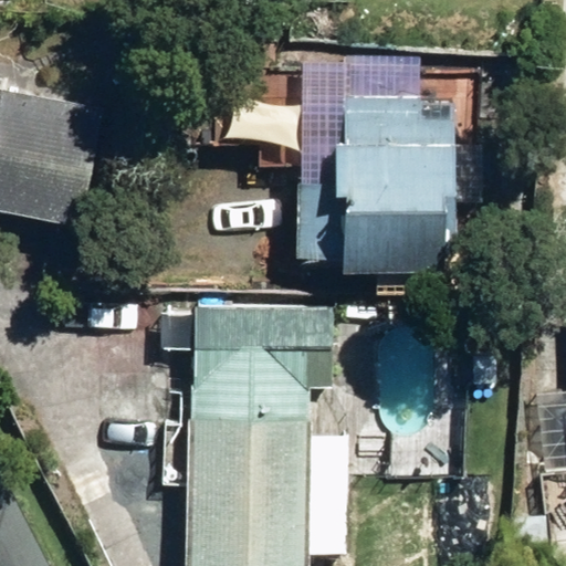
[(0,209),(71,223),(94,106),(0,87),(0,209)]
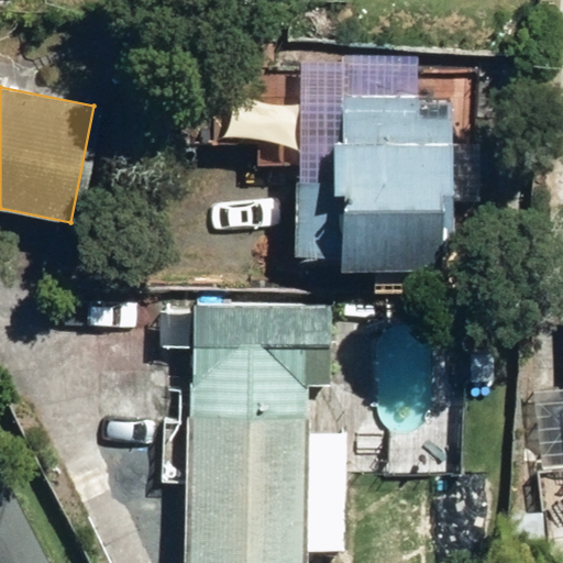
[(343,264),(443,266),(443,188),(452,188),(452,141),(448,141),(449,118),(415,118),(415,96),(340,95),(340,138),(333,138),(332,179),(293,180),(294,254),(343,254),(343,264)]
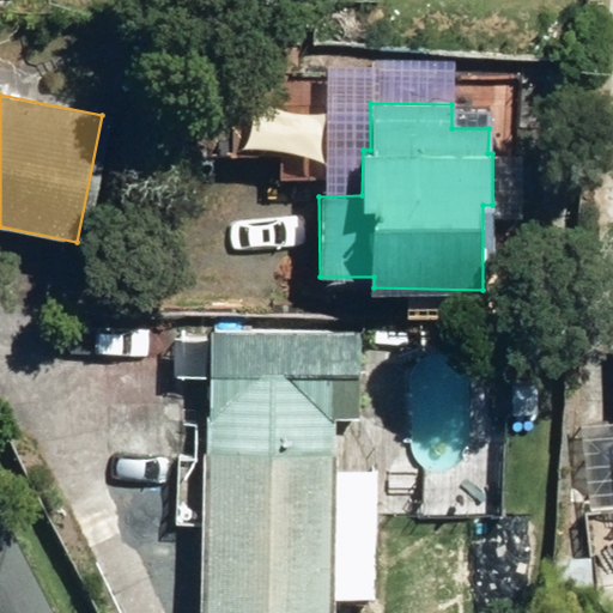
[(206,326),(202,445),(332,448),(333,417),(353,417),(357,331),(206,326)]
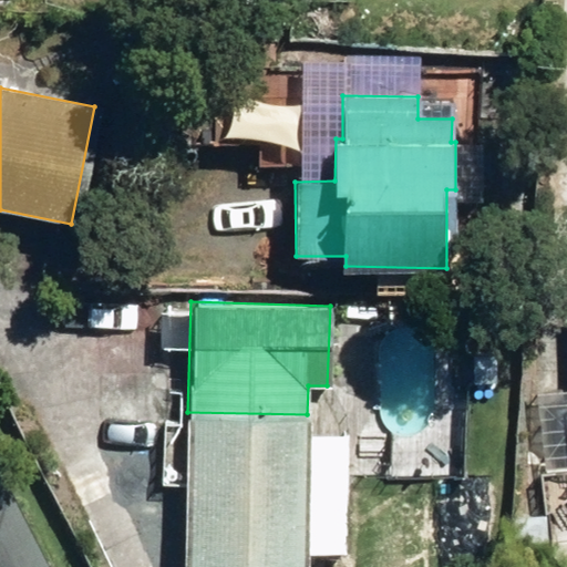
[(467,356),(466,383),(492,383),(492,356),(467,356)]
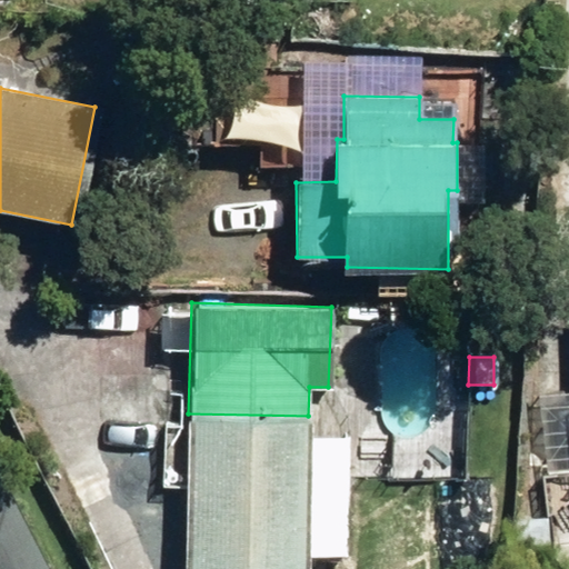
[(568,390),(537,393),(547,495),(568,491),(568,390)]
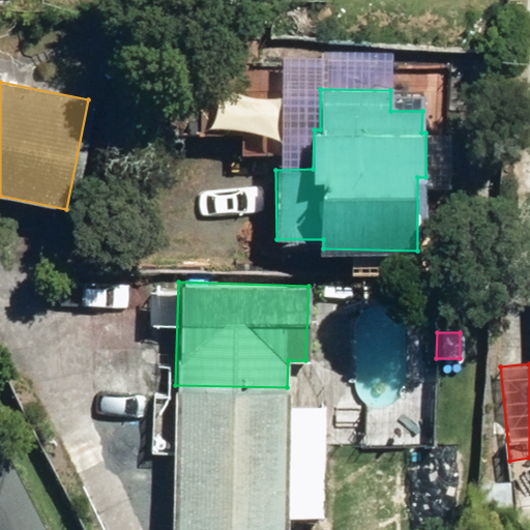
[(283,529),(287,387),(175,385),(170,529),(283,529)]
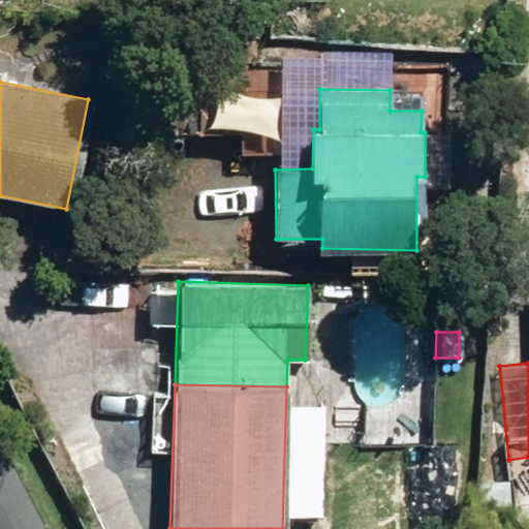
[(0,528),(39,528),(3,456),(0,456),(0,528)]
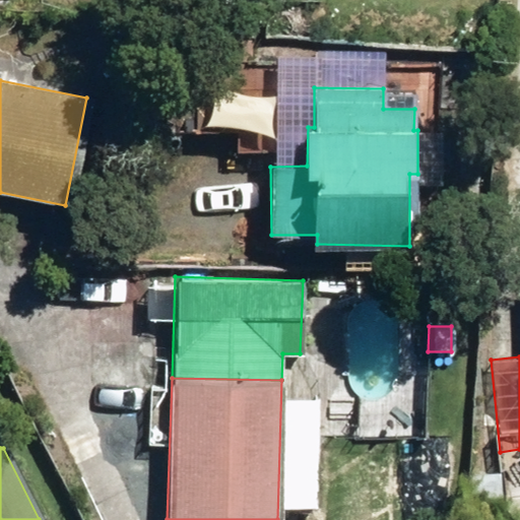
[(499,500),(500,474),(467,473),(467,501),(499,500)]
